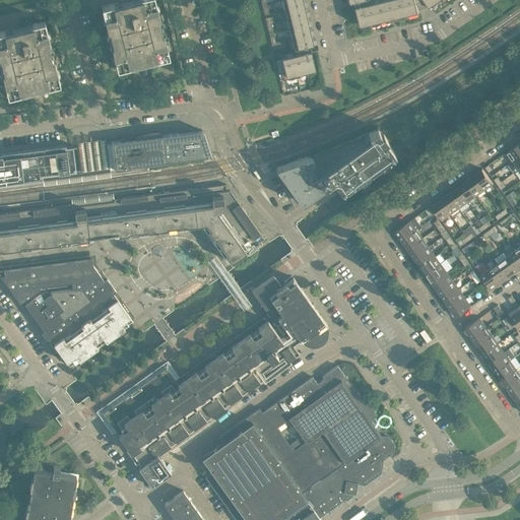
[(164,33),(165,31),(164,27),(161,27),(160,22),(163,20),(161,17),(159,17),(154,0),(133,0),(123,3),(122,1),(102,6),(108,29),(110,29),(113,45),(111,46),(117,69),(138,64),(137,62),(142,61),(142,63),(169,56),(164,33)]
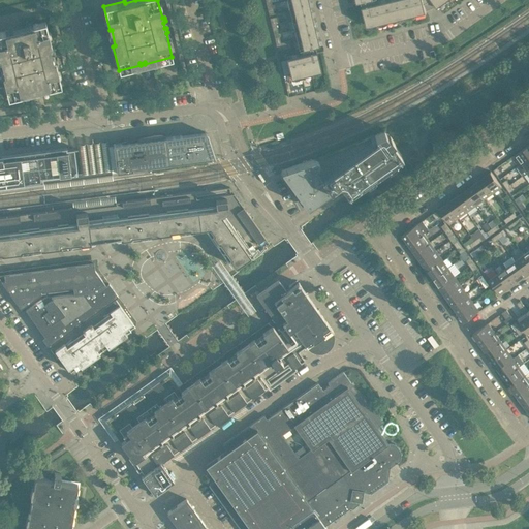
[(318,44),(308,0),(286,0),(300,54),(286,57),(286,59),(289,73),(290,78),(320,70),(315,45),(318,44)]
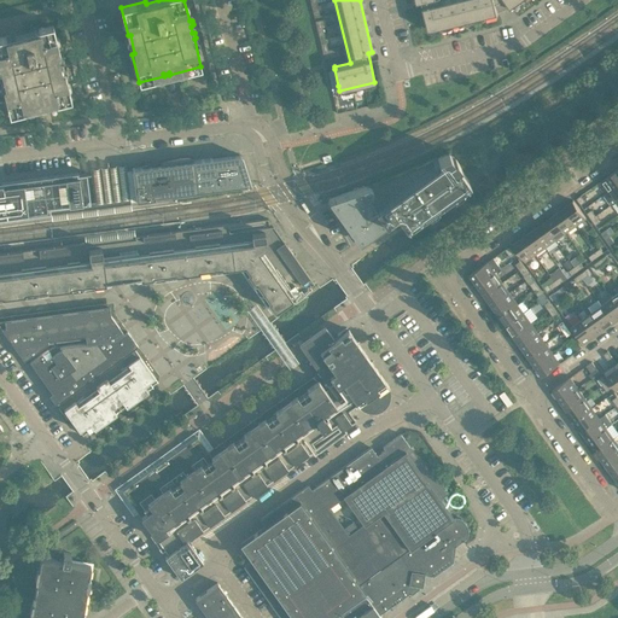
[(417,0),(418,3),(423,1),(424,9),(430,30),(474,18),(470,0),(450,0),(442,3),(441,0),(417,0)]
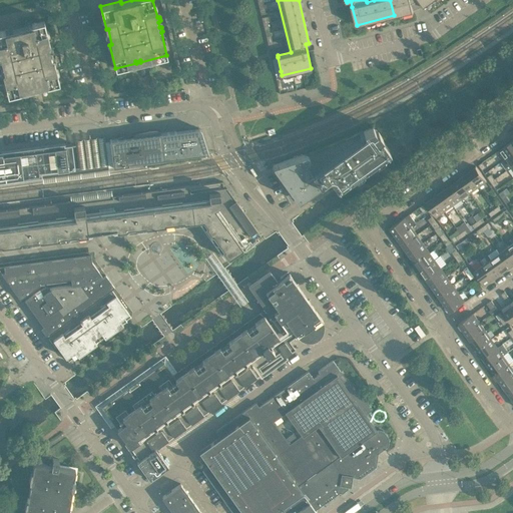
[(390,0),(394,15),(414,11),(413,9),(423,4),(424,6),(432,0),(390,0)]
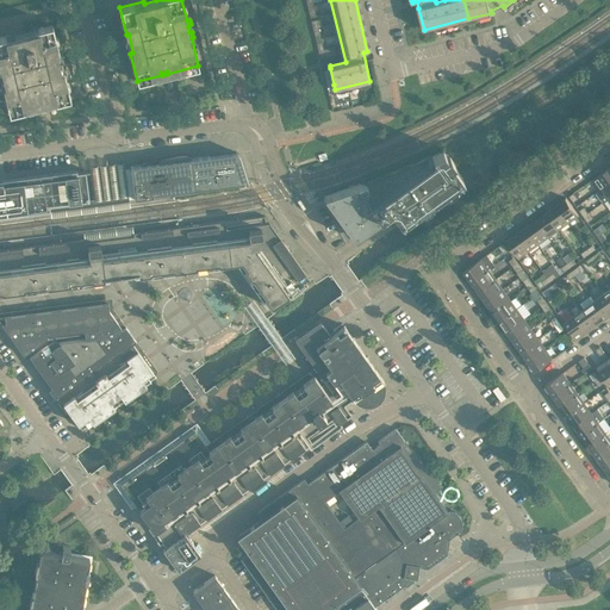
[(38,30),(25,33),(16,36),(16,33),(0,37),(0,66),(0,67),(5,85),(2,85),(10,113),(33,107),(33,105),(38,104),(39,105),(70,98),(63,70),(61,70),(57,53),(58,53),(53,24),(37,27),(38,30)]
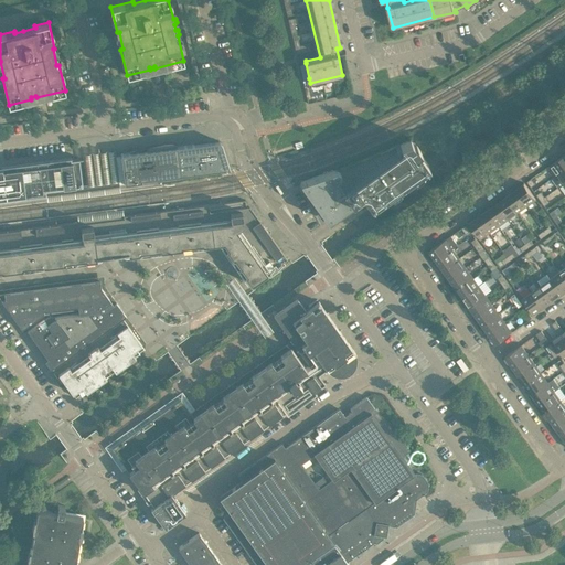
[(300,45),(298,39),(292,40),(296,54),(311,50),(310,43),(300,45)]
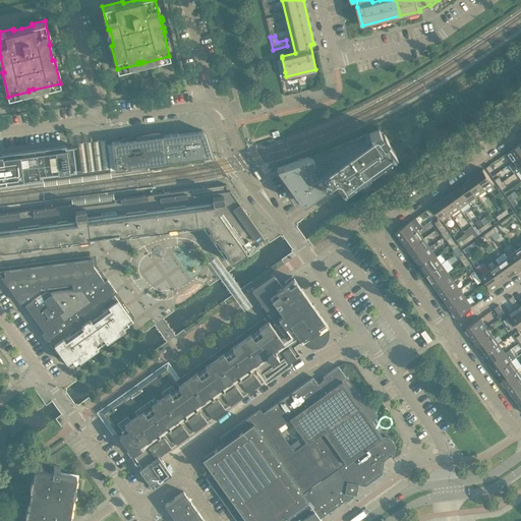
[(285,72),(282,58),(276,60),(280,73),(285,72)]
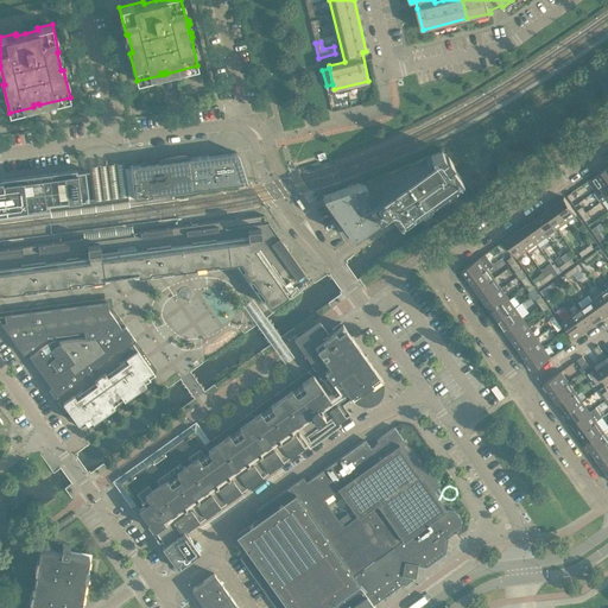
[(323,196),(353,239),(380,219),(379,216),(380,215),(386,215),(392,211),(400,222),(462,178),(450,163),(453,162),(448,154),(445,156),(441,150),(387,172),(361,183),(323,196)]
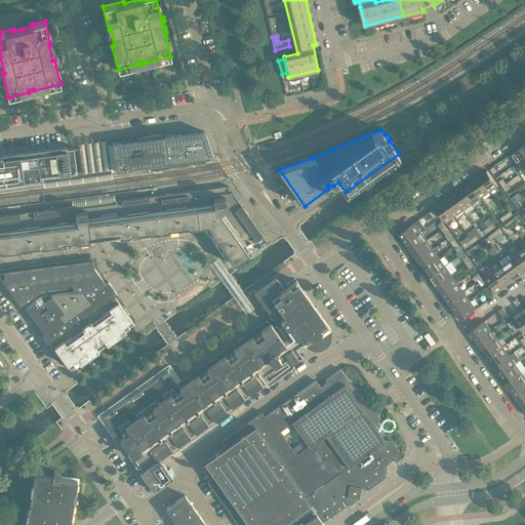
[(127,140),(115,143),(112,143),(116,171),(168,164),(168,163),(213,157),(206,133),(206,132),(205,132),(205,131),(204,131),(203,131),(202,130),(180,133),(180,134),(164,136),(164,133),(163,133),(162,132),(161,132),(160,131),(159,131),(158,131),(156,131),(126,137),(126,138),(127,140)]
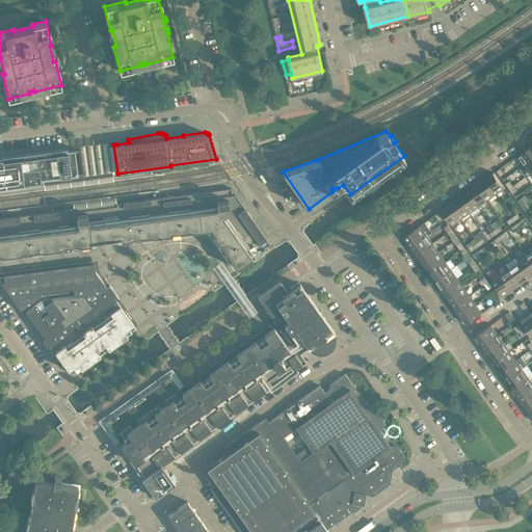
[(531,158),(531,144),(517,156),(524,164),(531,158)]
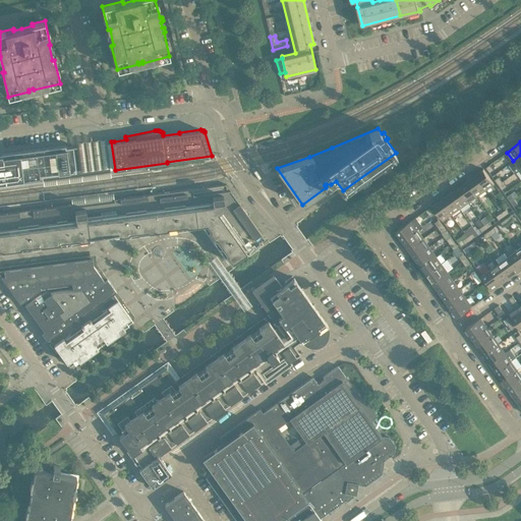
[(0,184),(43,179),(42,175),(76,171),(72,146),(65,147),(65,145),(1,153),(1,155),(0,155),(0,184)]
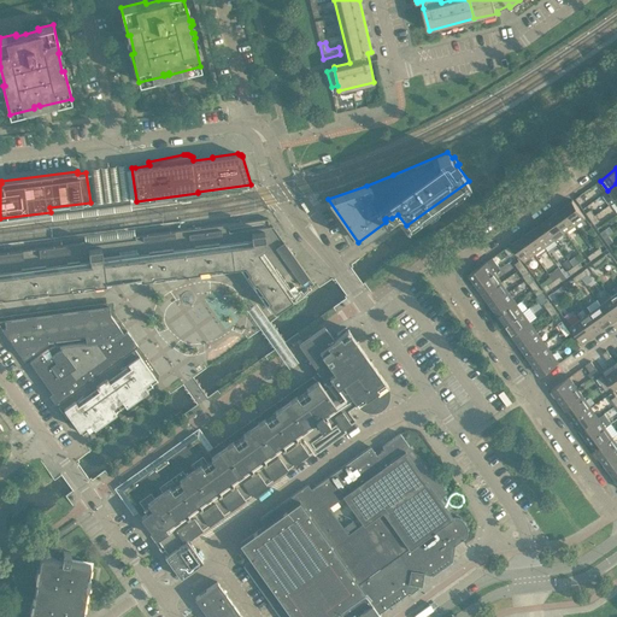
[(573,200),(562,207),(575,225),(585,218),(573,200)]
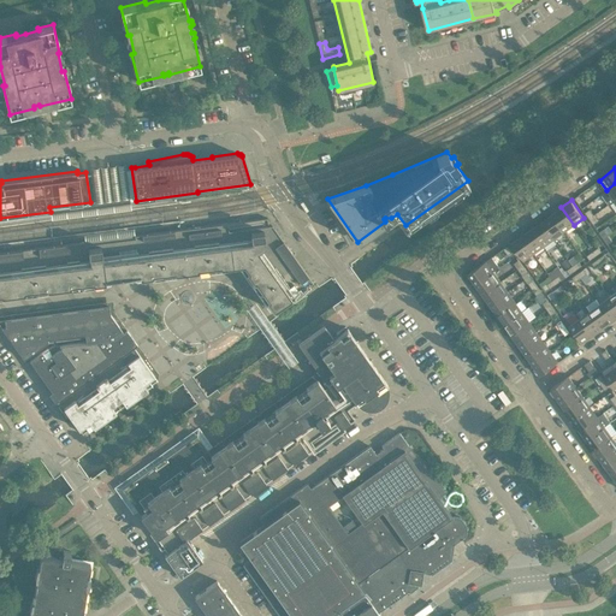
[(561,207),(551,214),(563,232),(574,225),(561,207)]
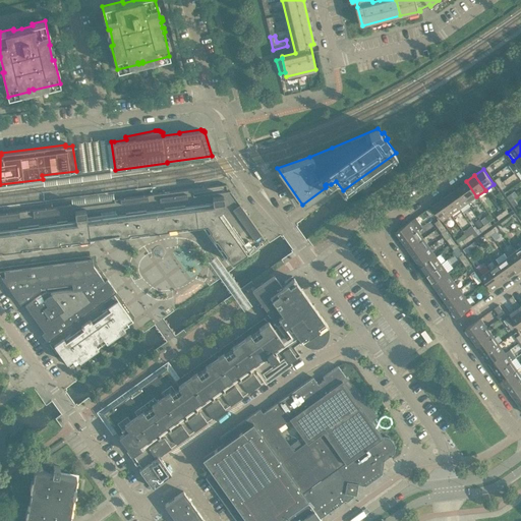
[(466,181),(458,187),(468,203),(476,196),(466,181)]
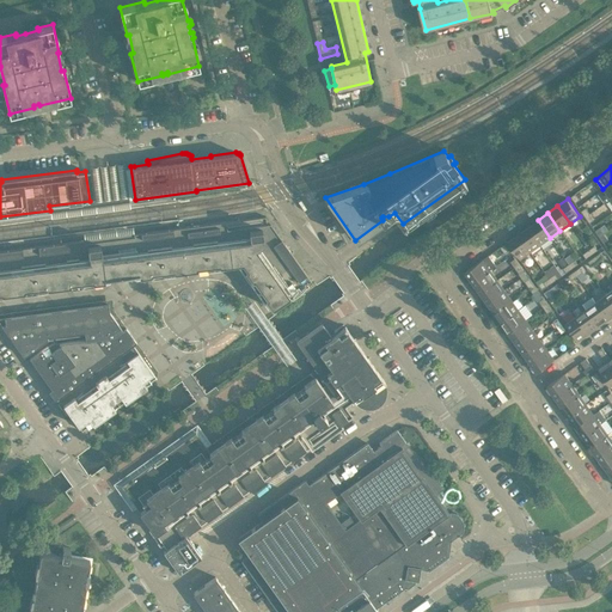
[(307,276),(277,233),(271,237),(268,231),(262,231),(262,228),(227,232),(227,226),(249,222),(250,226),(267,224),(265,216),(133,234),(133,236),(128,237),(130,249),(135,249),(135,255),(117,257),(120,275),(139,273),(139,276),(239,263),(273,308),(291,295),(287,291),(307,276)]
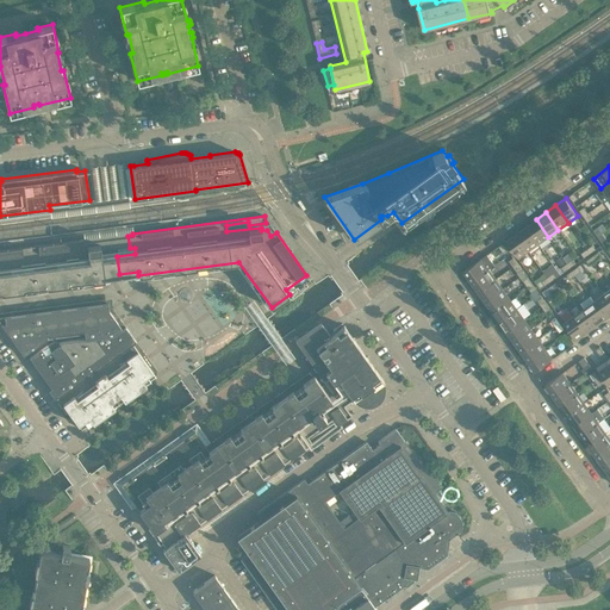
[(536,219),(526,226),(539,244),(548,237),(536,219)]
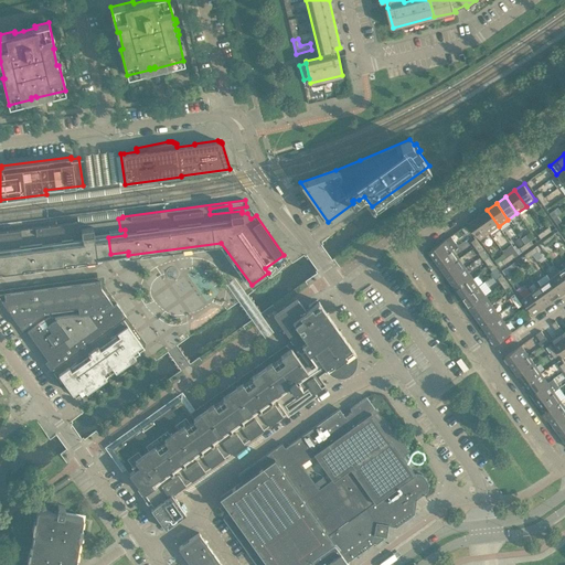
[(487,210),(478,216),(490,233),(499,226),(487,210)]
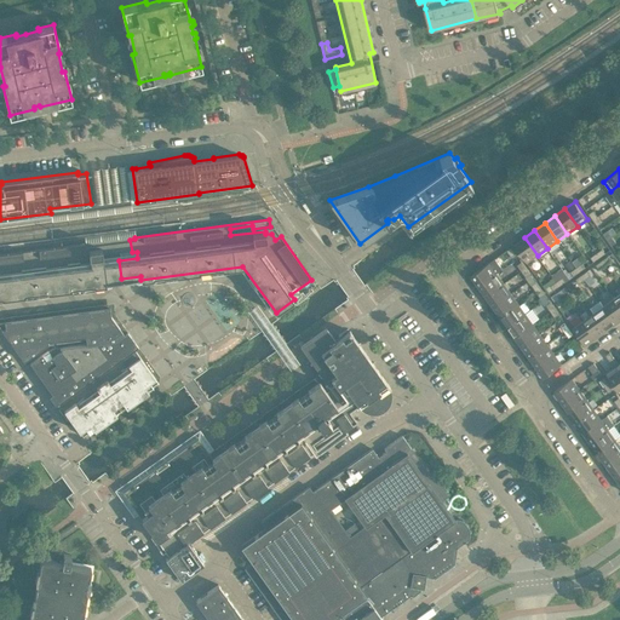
[(524,237),(514,245),(527,263),(538,256),(524,237)]
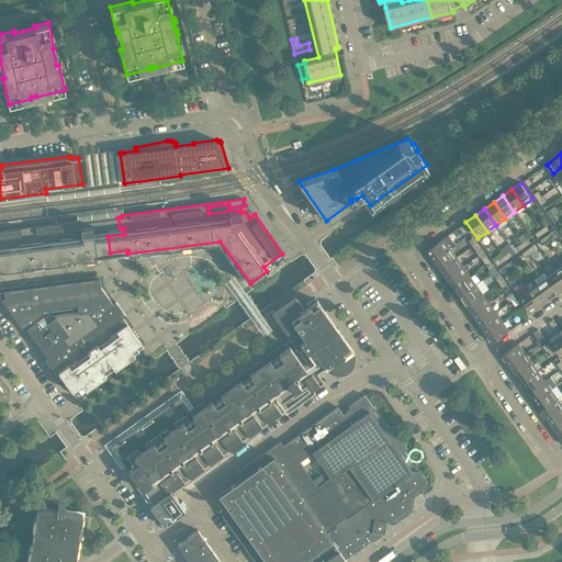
[(110,253),(108,236),(93,237),(92,224),(78,226),(77,221),(0,231),(0,269),(97,258),(96,255),(110,253)]
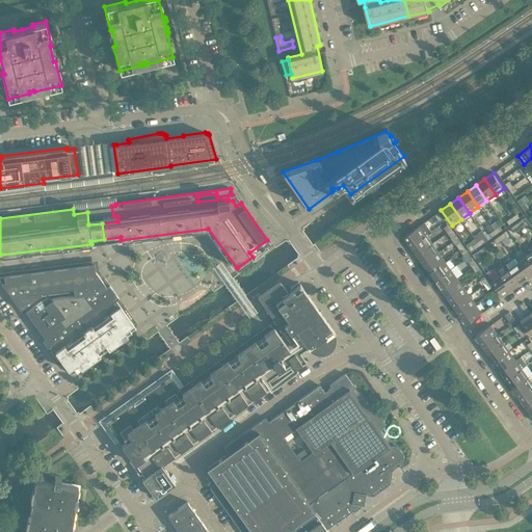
[(425,221),(404,236),(410,245),(426,234),(431,231),(425,221)]
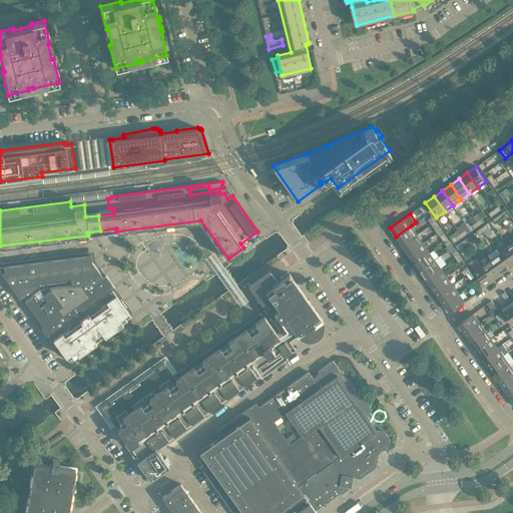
[(456,227),(460,233),(463,236),(471,230),(464,221),(456,227)]
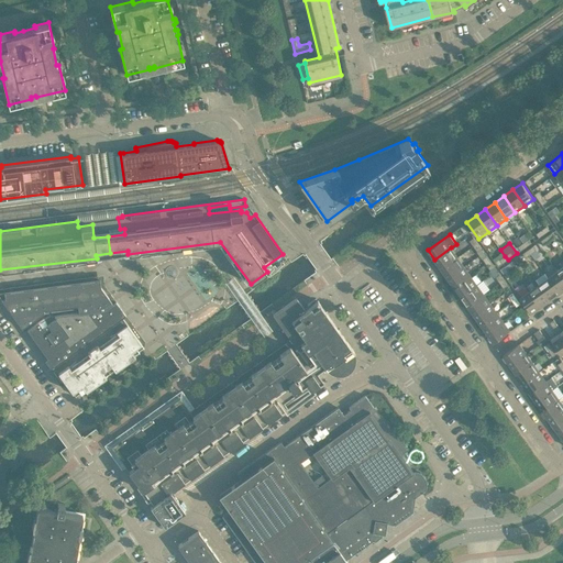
[(451,247),(434,260),(441,268),(457,257),(451,247)]
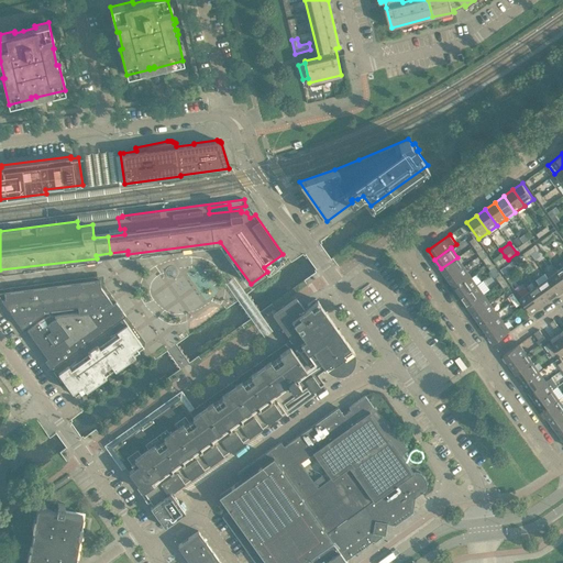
[(457,257),(441,268),(448,278),(464,266),(457,257)]
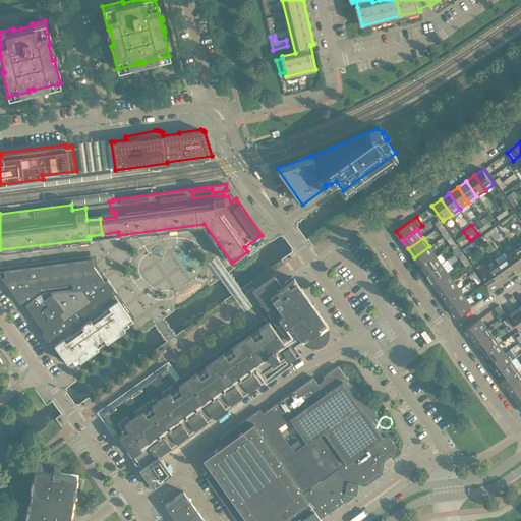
[(460,250),(454,242),(450,244),(454,249),(453,252),(455,253),(460,250)]
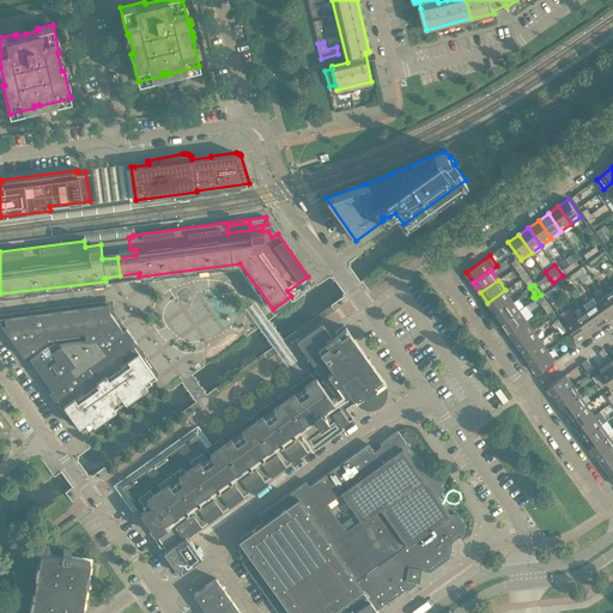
[(505,290),(487,303),(495,313),(513,299),(505,290)]
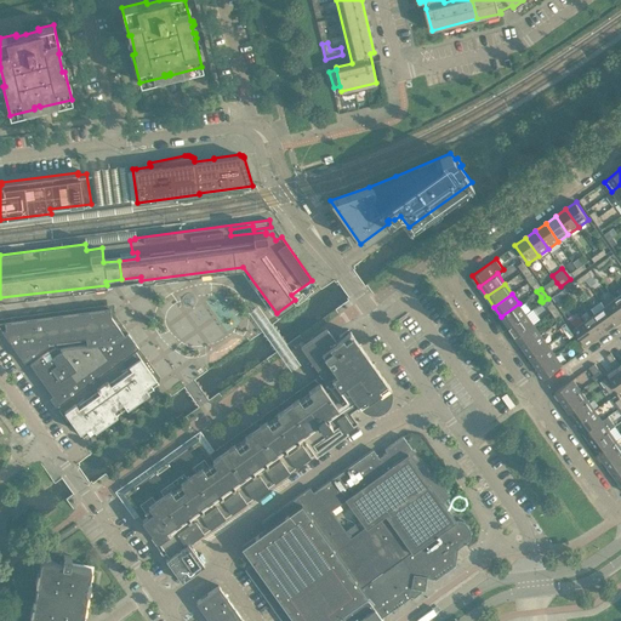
[(620,320),(620,307),(615,298),(604,306),(617,324),(620,320)]
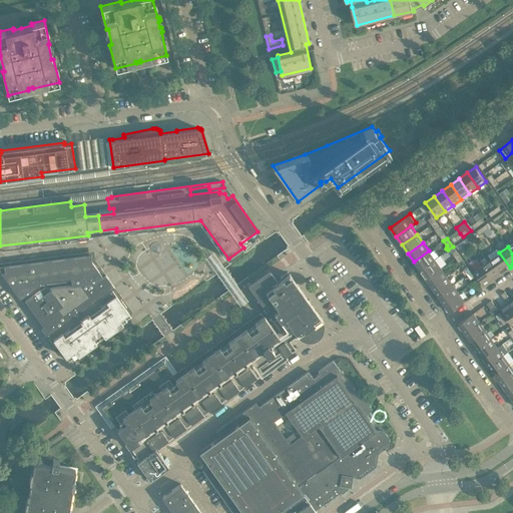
[(510,268),(499,252),(496,248),(488,254),(491,259),(502,274),(510,268)]
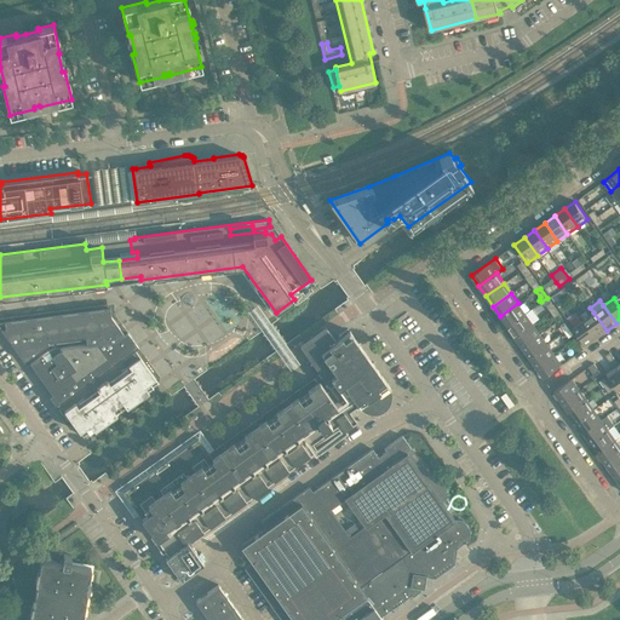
[(518,303),(500,316),(507,326),(526,314),(518,303)]
